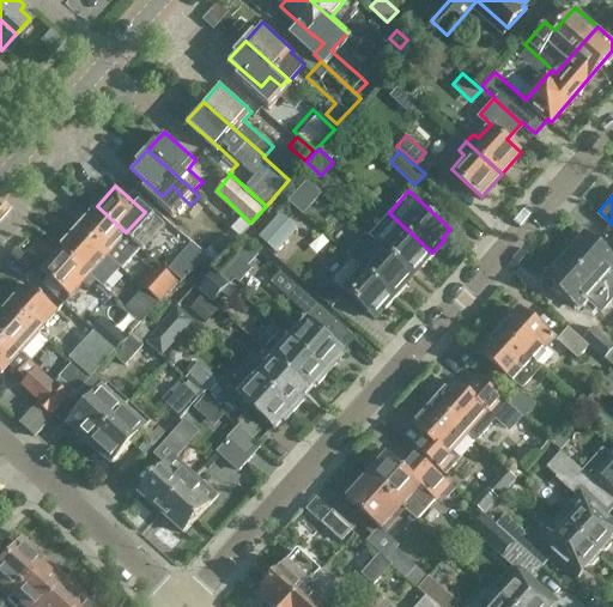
[(126,232),(97,206),(78,226),(123,267),(140,248),(126,232)]
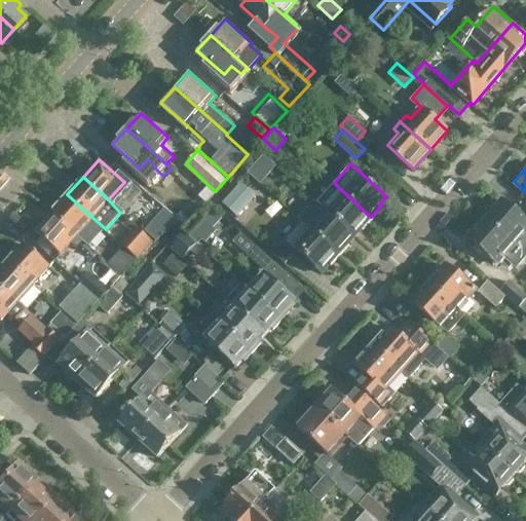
[(245,209),(255,197),(239,183),(229,193),(245,209)]
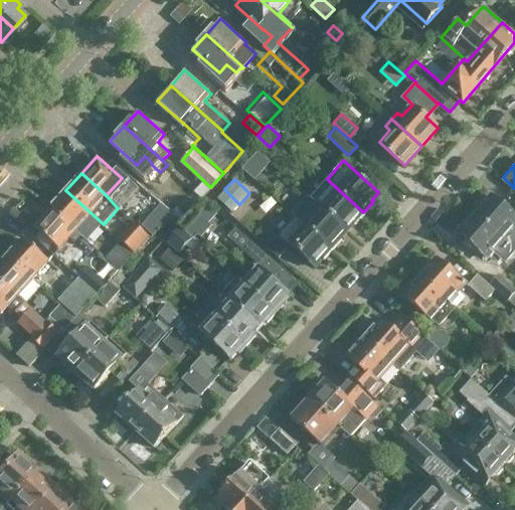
[(301,199),(307,192),(291,179),(286,185),(293,191),(293,192),(301,199)]
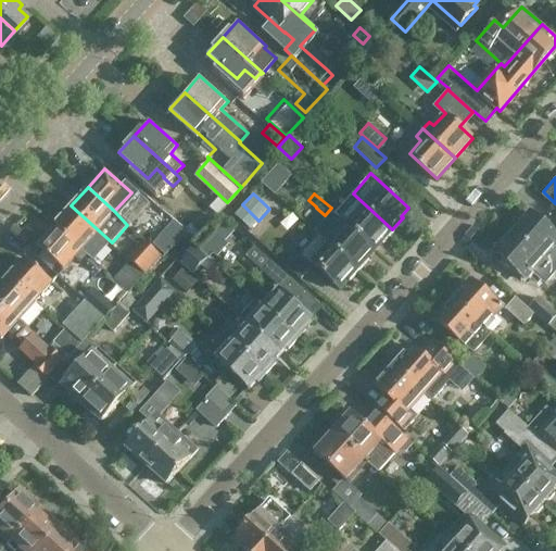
[(392,229),(353,193),(336,212),(375,247),(382,238),(383,239),(392,229)]
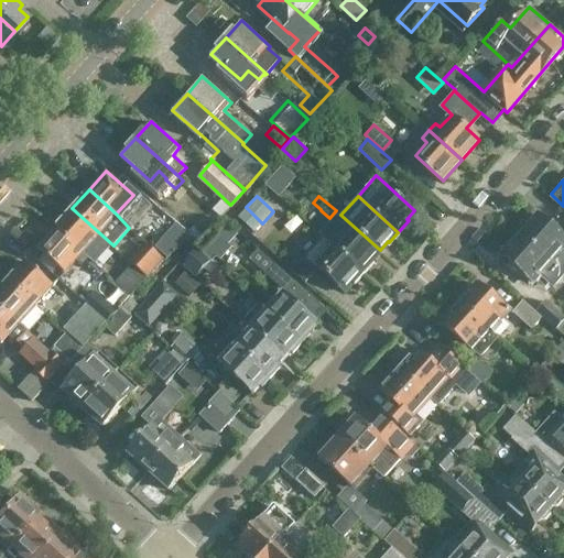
[(114,245),(72,208),(55,227),(88,256),(89,256),(95,262),(111,244),(114,245)]
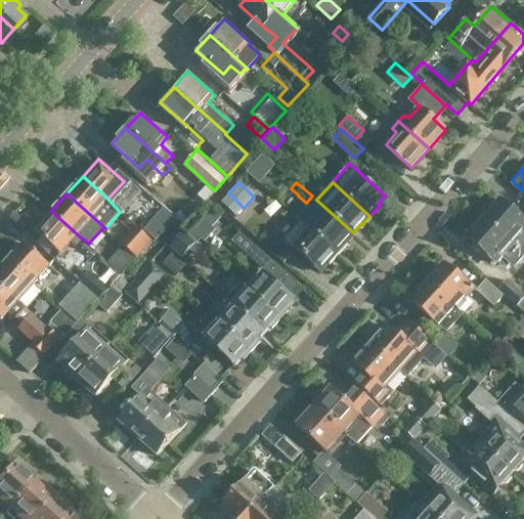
[(523,218),(499,198),(483,216),(516,246),(523,236),(523,231),(522,229),(523,226),(523,218)]
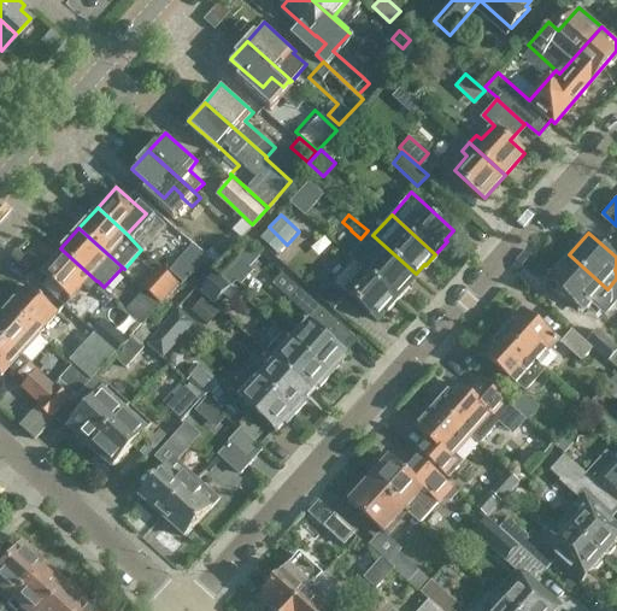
[(416,274),(372,235),(372,236),(383,246),(365,266),(398,295),(409,285),(407,282),(416,274)]
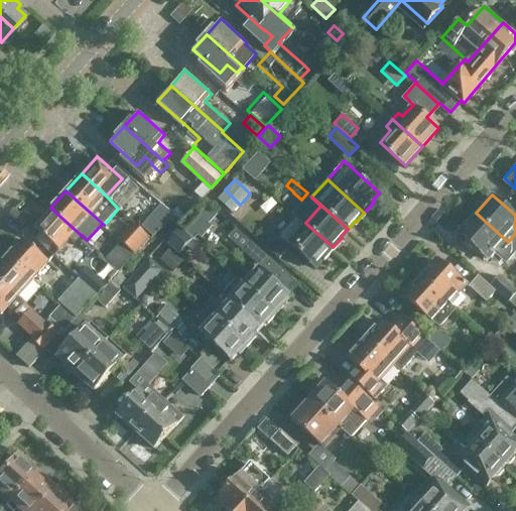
[(81,235),(50,208),(34,225),(59,247),(69,237),(75,242),(81,235)]
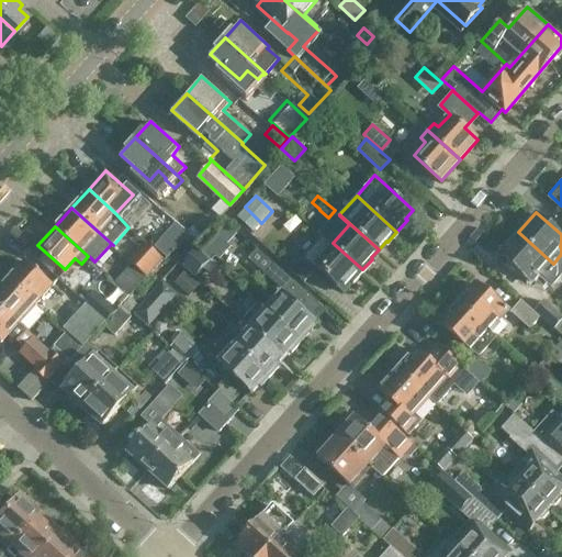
[(553,264),(518,232),(499,253),(536,285),(543,276),(549,281),(559,268),(553,264)]
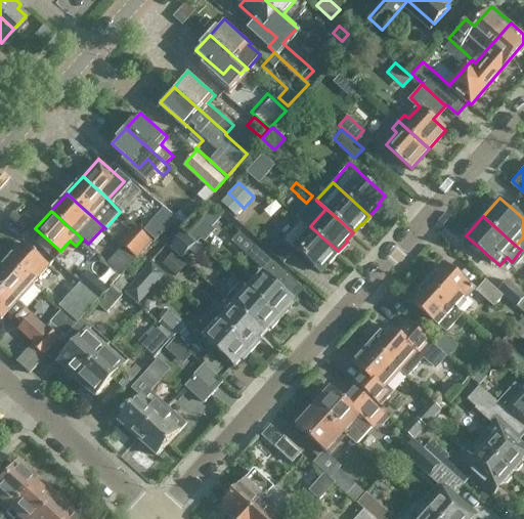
[(338,251),(310,226),(301,218),(284,236),(280,233),(269,247),(284,260),(296,247),(320,269),(328,260),(329,261),(338,251)]
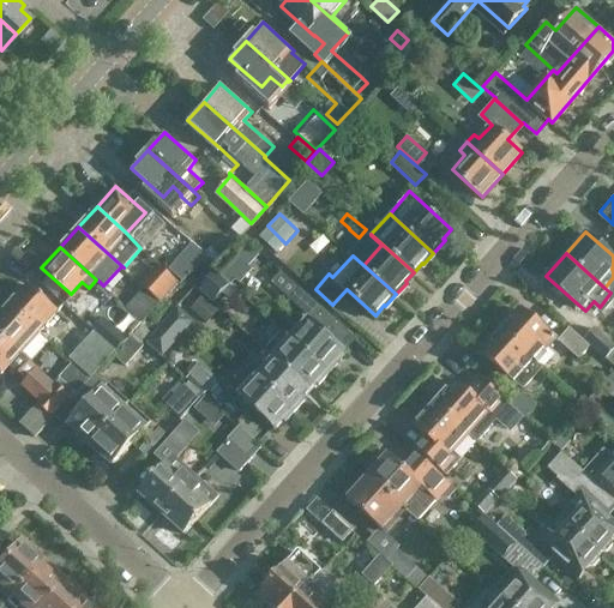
[(127,271),(144,286),(126,306),(120,299),(94,327),(95,329),(70,356),(73,360),(58,375),(77,391),(91,375),(113,351),(125,363),(144,343),(142,342),(157,325),(146,315),(170,290),(172,292),(180,283),(190,272),(173,257),(163,266),(163,268),(156,276),(154,275),(152,276),(136,262),(127,271)]
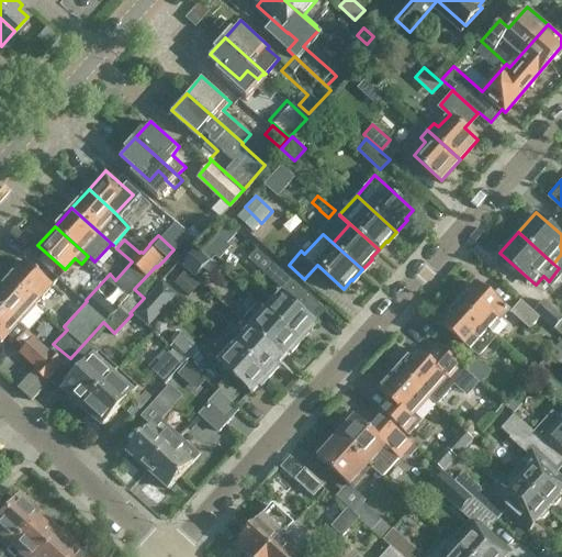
[(194,271),(208,257),(193,245),(181,259),(194,271)]
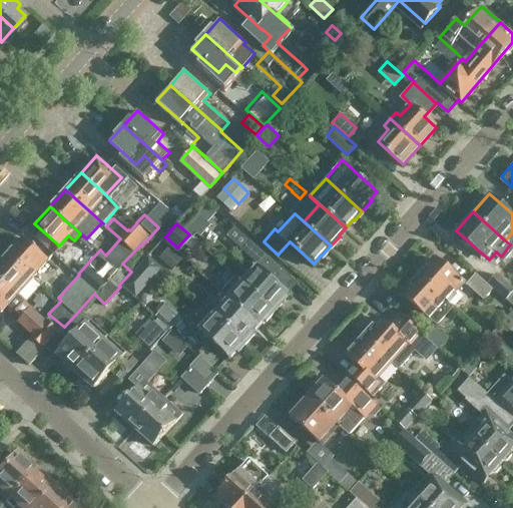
[(288,294),(281,288),(284,284),(274,274),(281,266),(235,224),(226,234),(255,262),(246,272),(250,275),(243,283),(273,309),(288,294)]
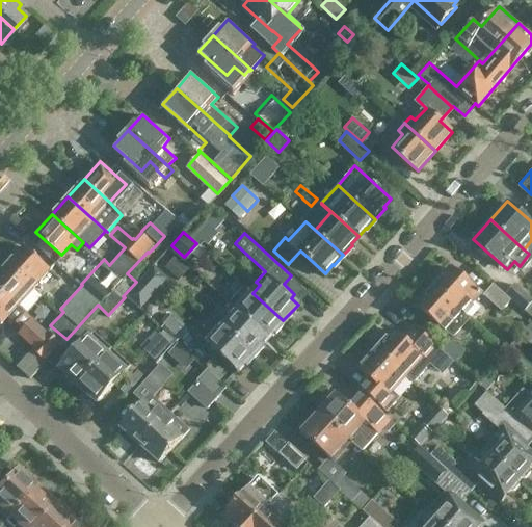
[(25,244),(8,263),(33,286),(50,267),(25,244)]
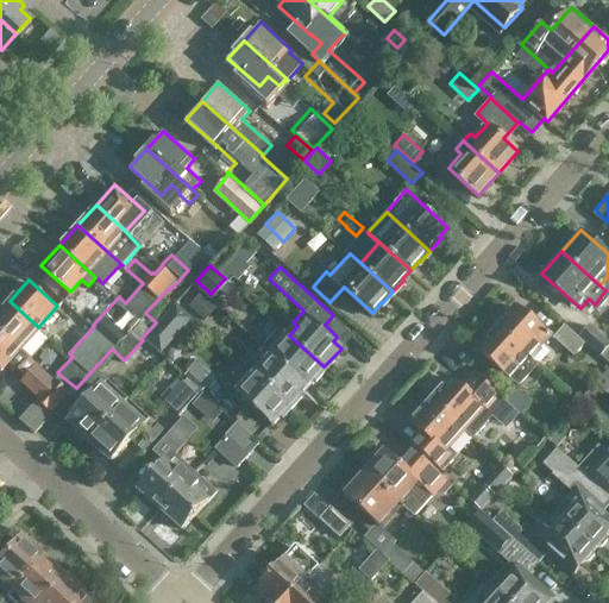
[(200,291),(189,303),(203,318),(215,305),(200,291)]
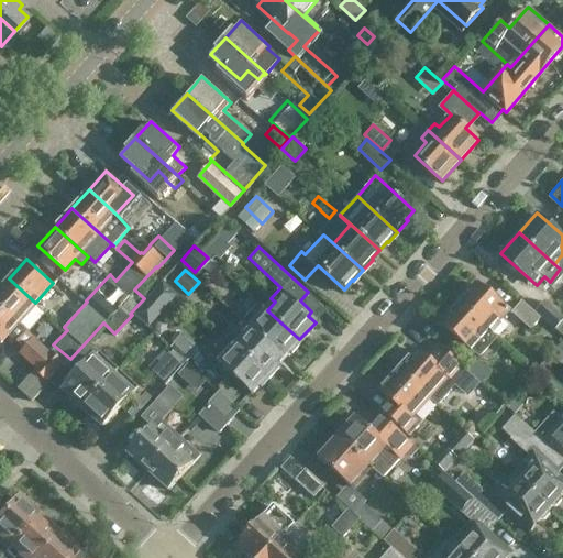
[(35,303),(9,279),(0,287),(0,304),(28,329),(44,312),(35,303)]
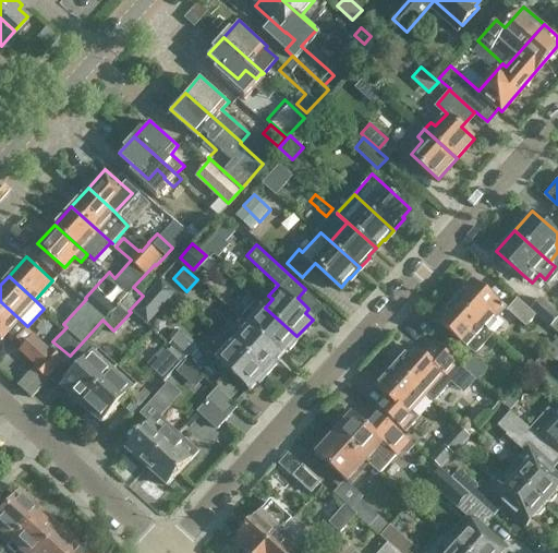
[(473,279),(456,299),(485,325),(504,305),(473,279)]
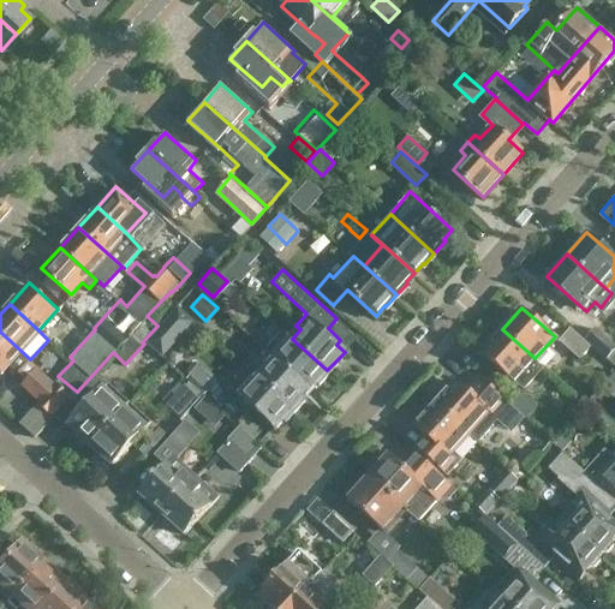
[(584,338),(591,344),(607,357),(614,364),(614,341),(596,324),(584,338)]
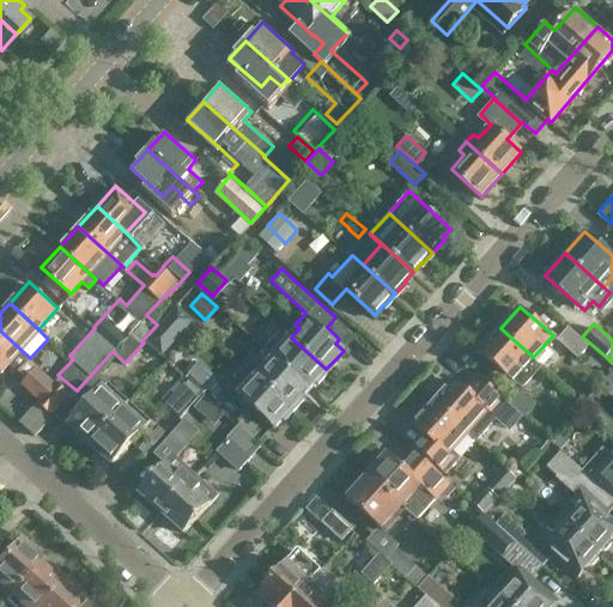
[(577,357),(589,343),(582,337),(568,325),(557,338),(577,357)]
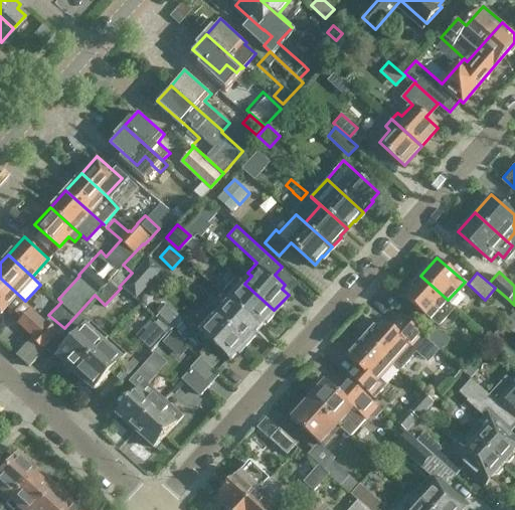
[(448,300),(420,276),(404,295),(432,319),(448,300)]
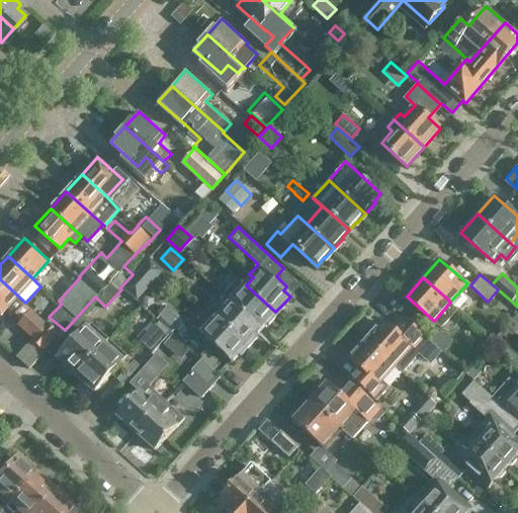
[(25,303),(0,279),(0,312),(2,313),(7,307),(22,320),(32,309),(25,303)]
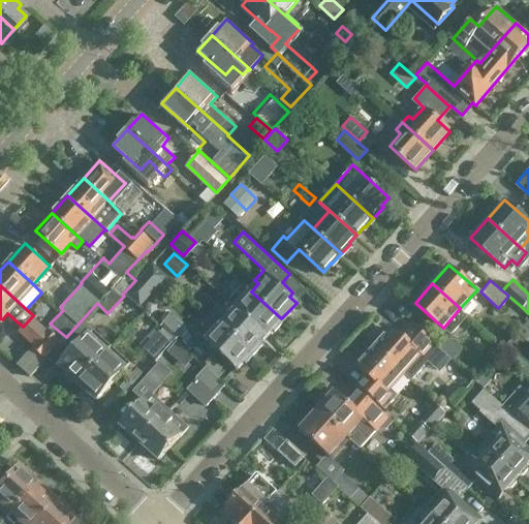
[(281,318),(251,291),(245,299),(241,296),(234,304),(268,334),(281,318)]
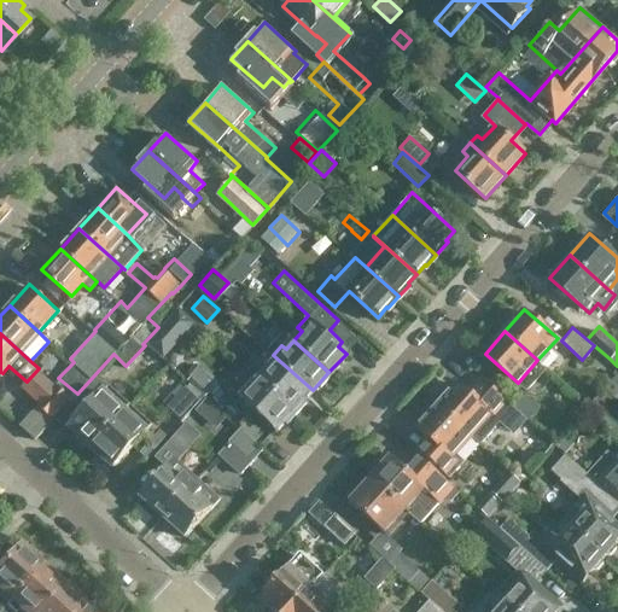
[(313,390),(273,355),(263,365),(268,368),(261,378),(296,409),(313,390)]
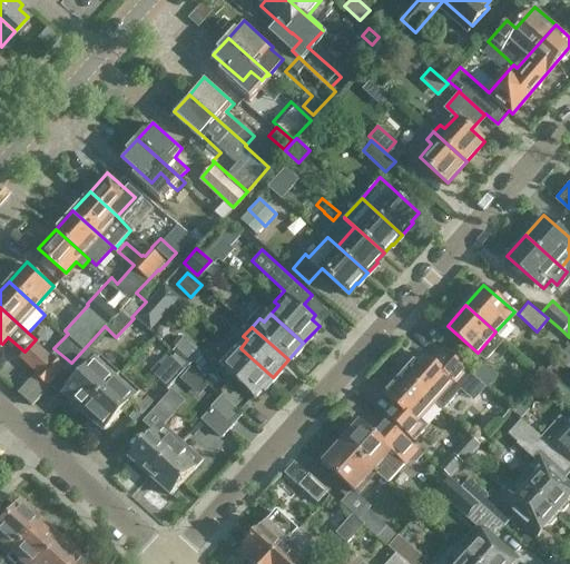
[(197,363),(205,354),(202,350),(203,349),(185,334),(173,347),(189,363),(192,360),(193,360),(194,359),(197,363)]
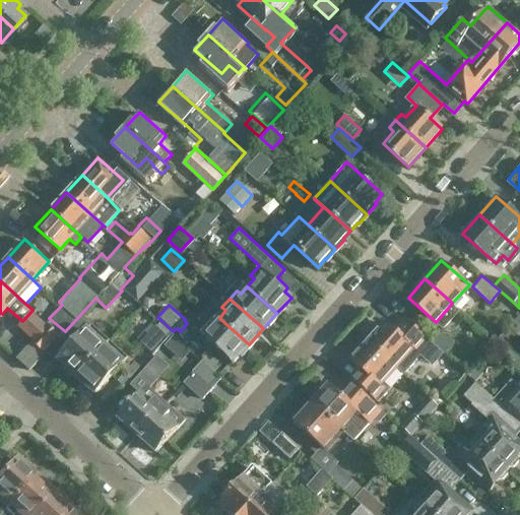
[(46,322),(33,310),(22,321),(18,325),(34,338),(31,339),(44,350),(60,333),(47,321),(46,322)]
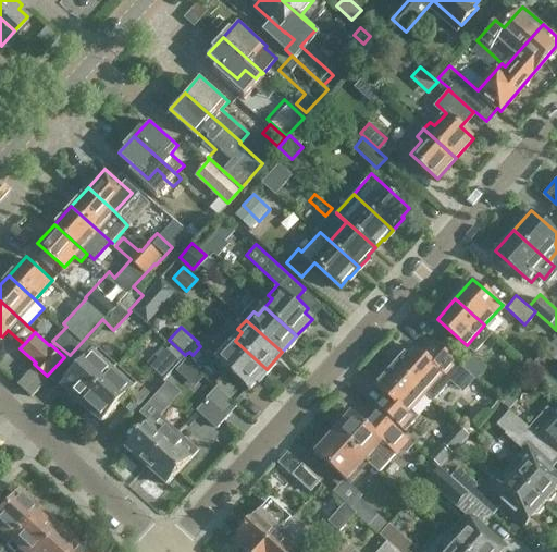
[(251,385),(267,369),(235,341),(227,348),(224,344),(215,354),(251,385)]
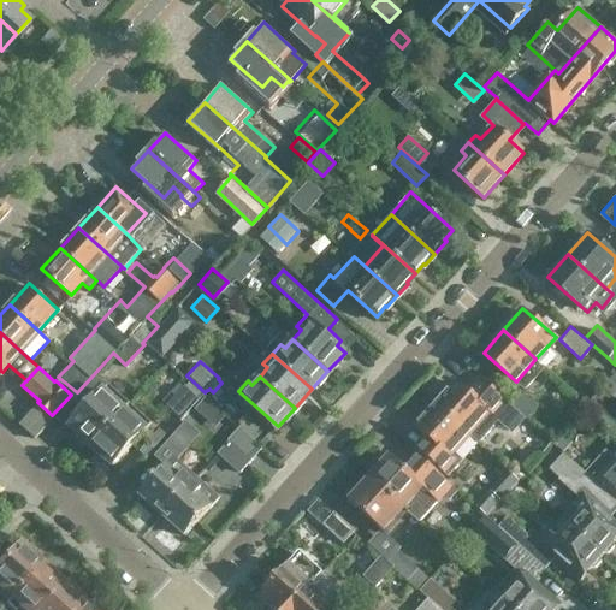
[(471,394),(456,380),(436,403),(469,432),(486,413),(489,416),(502,401),(480,382),(471,394)]
